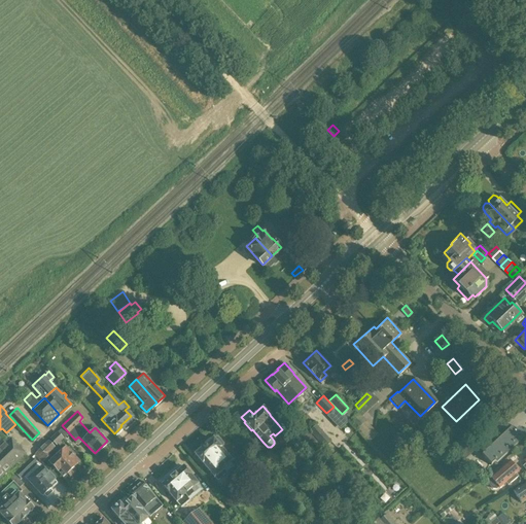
[(356,411),(348,418),(357,427),(365,419),(356,411)]
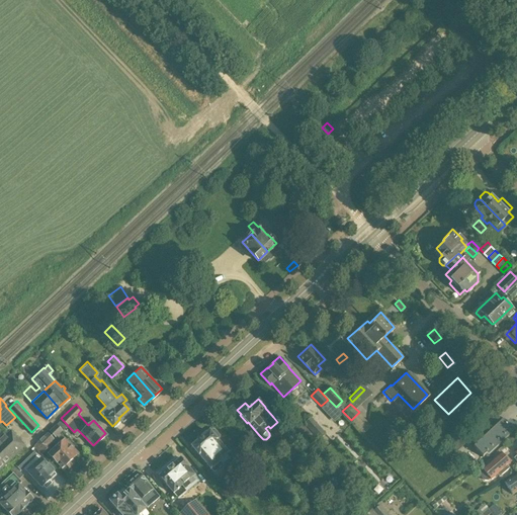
[(324,431),(310,416),(304,422),(317,437),(324,431)]
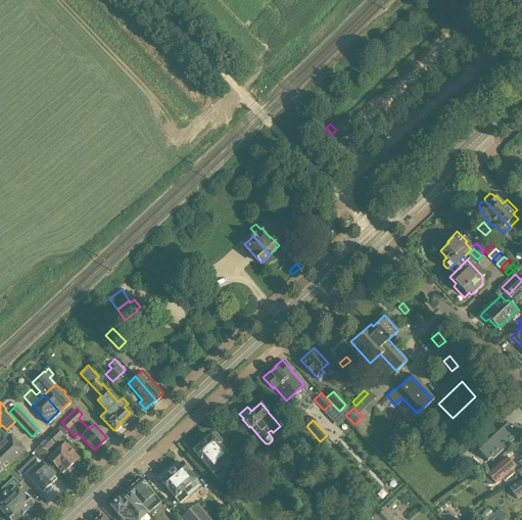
[(515,432),(506,423),(476,450),(485,459),(508,439),(515,432)]
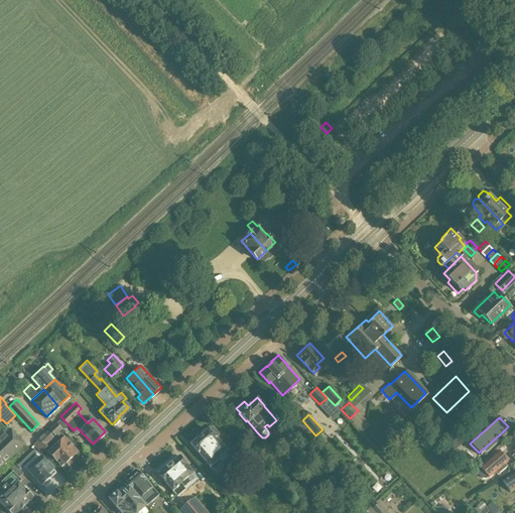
[(55,421),(47,428),(54,435),(61,427),(55,421)]
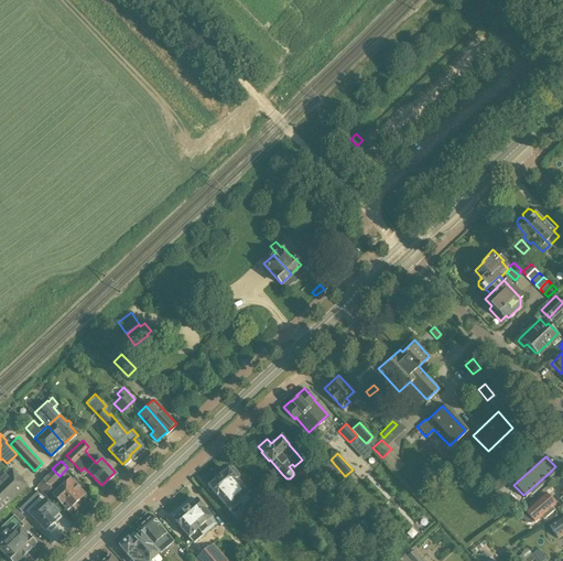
[(0,492),(19,475),(10,466),(0,475),(0,492)]
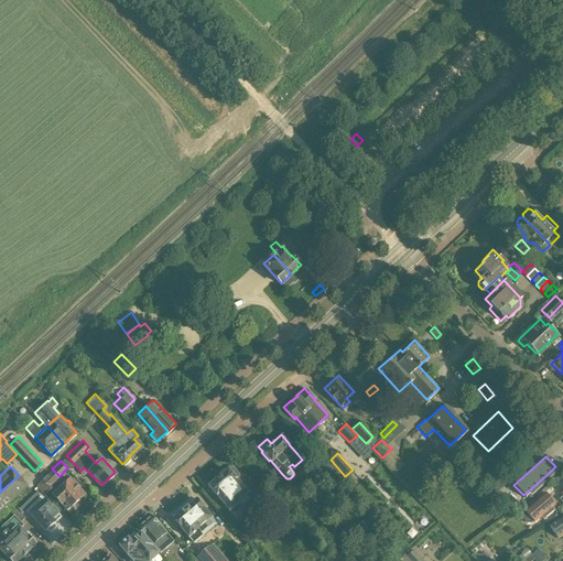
[(217,476),(207,484),(227,508),(246,492),(235,477),(237,474),(237,473),(233,466),(230,466),(227,468),(223,468),(217,472),(217,476)]
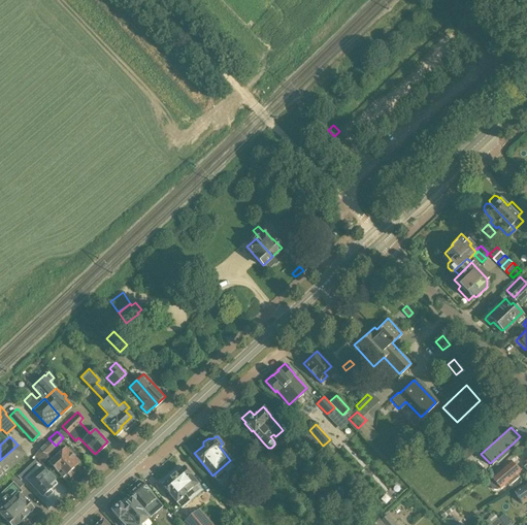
[(54,447),(47,440),(33,453),(41,461),(48,455),(47,453),(54,447)]
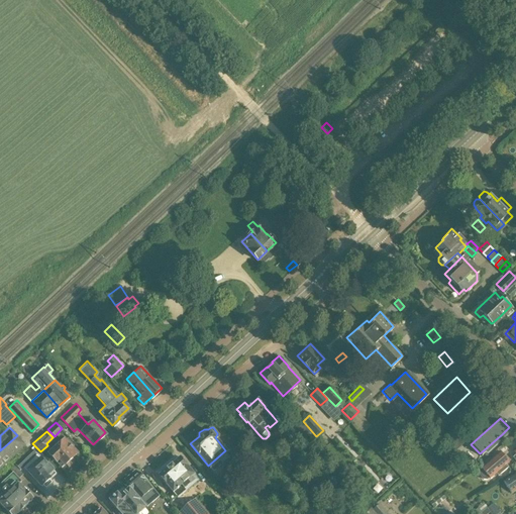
[(17,435),(0,450),(0,466),(24,442),(17,435)]
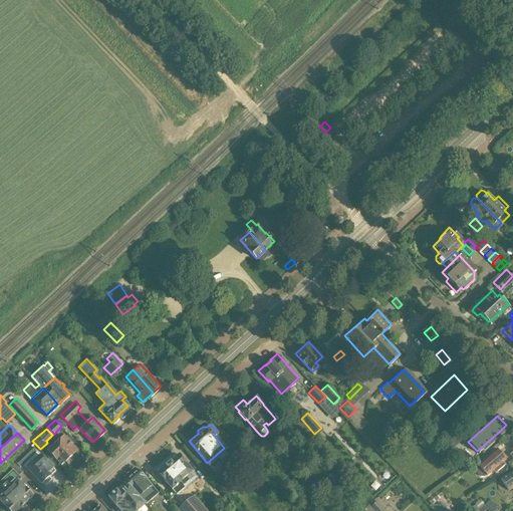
[(68,456),(70,454),(76,448),(70,442),(72,440),(66,434),(64,436),(63,435),(58,439),(65,447),(62,450),(68,456)]
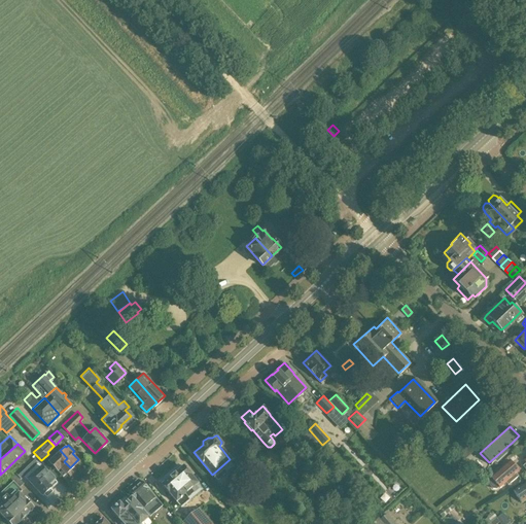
[(67,458),(60,450),(48,460),(62,475),(67,470),(69,473),(74,467),(72,465),(70,467),(64,461),(67,458)]
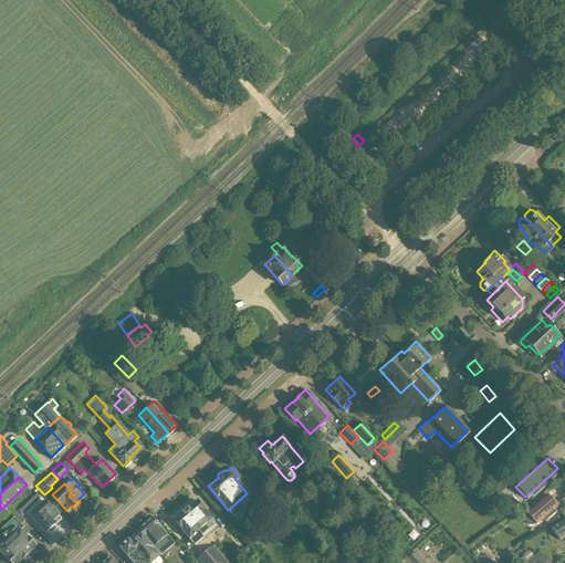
[(500,488),(494,483),(490,488),(494,492),(500,488)]
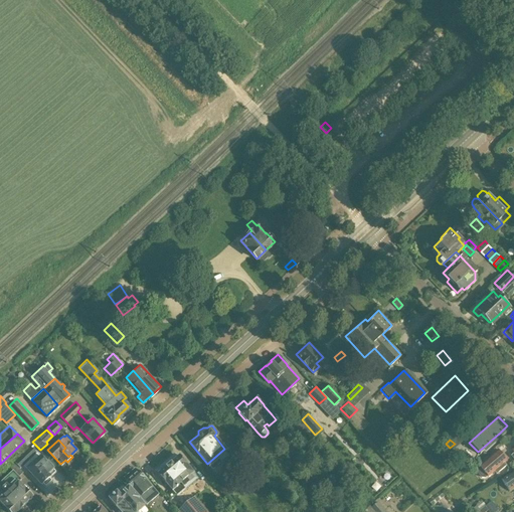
[(15,460),(19,467),(23,463),(41,483),(42,482),(44,485),(51,479),(48,476),(49,476),(47,473),(52,468),(52,466),(47,460),(46,461),(30,444),(14,459),(15,460)]
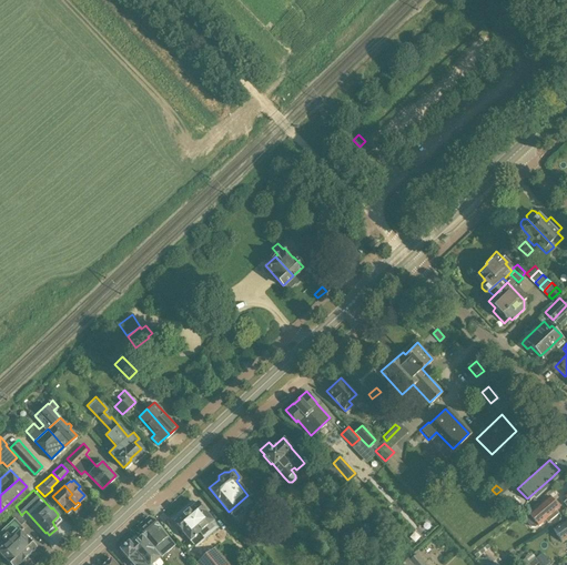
[(537,523),(544,516),(547,520),(557,511),(555,507),(557,506),(547,494),(530,507),(530,506),(526,510),(537,523)]
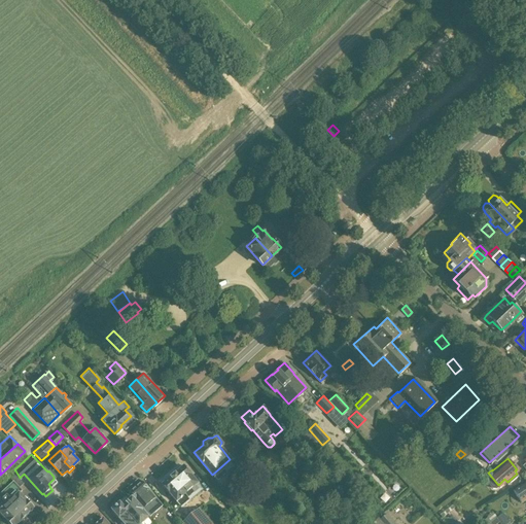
[(193,491),(189,488),(197,482),(182,465),(161,484),(175,501),(179,505),(188,498),(186,496),(193,491)]
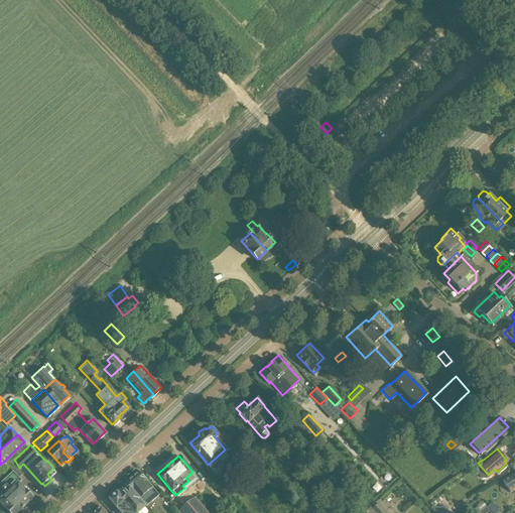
[(19,468),(15,461),(9,467),(12,469),(0,481),(0,486),(5,492),(0,497),(0,501),(10,512),(13,512),(32,496),(18,481),(21,478),(18,475),(22,471),(19,468)]
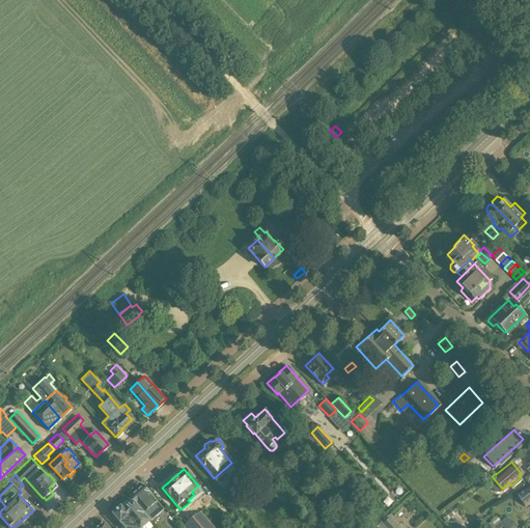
[(265,484),(267,482),(260,474),(253,480),(261,491),(267,487),(265,484)]
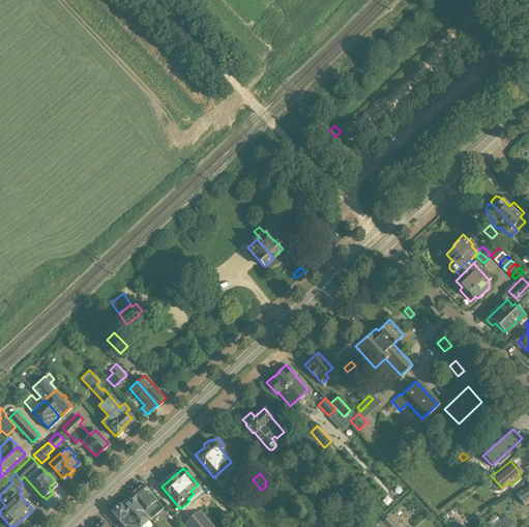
[(528,481),(515,491),(524,504),(528,500),(528,481)]
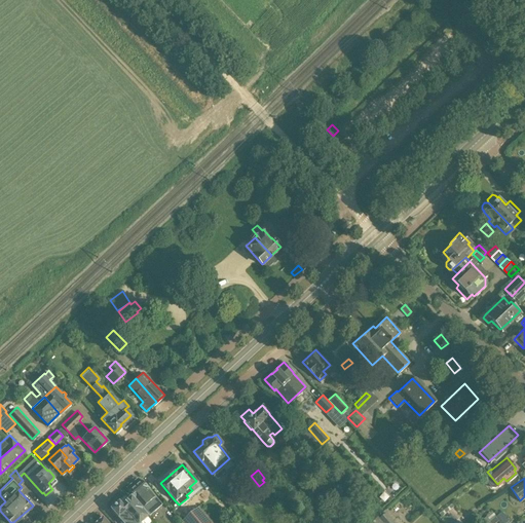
[(161,502),(141,479),(128,489),(149,513),(161,502)]
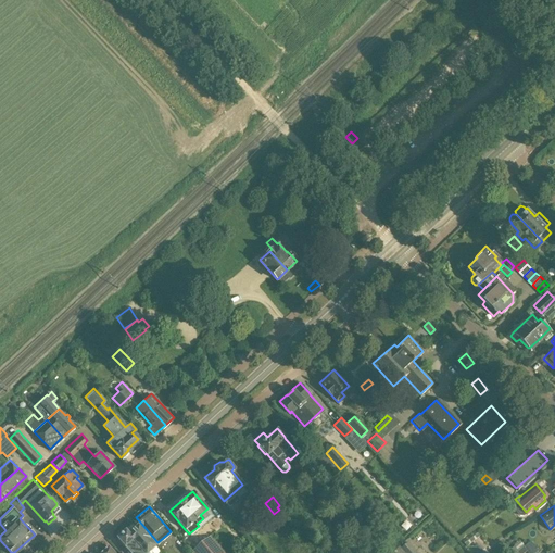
[(130,552),(151,552),(150,552),(149,552),(148,551),(155,544),(149,537),(138,523),(127,532),(125,529),(116,537),(130,552)]
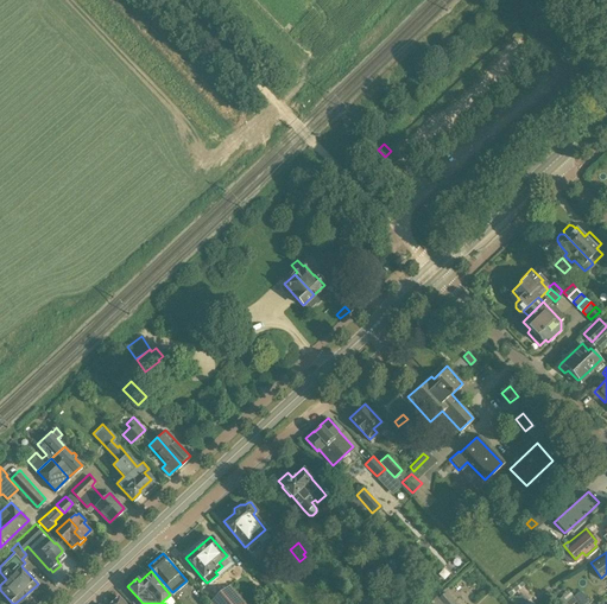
[(510,595),(524,584),(519,577),(505,589),(510,595)]
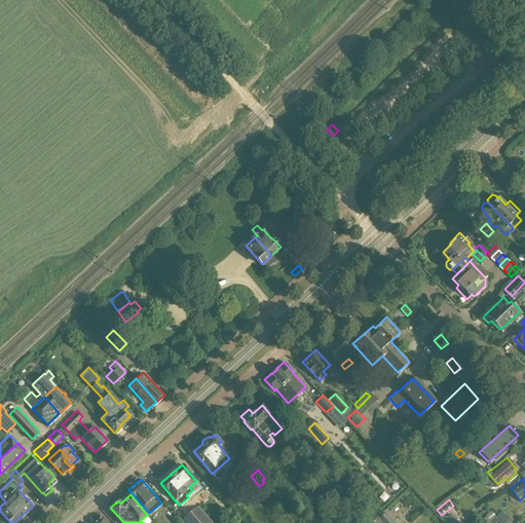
[(198,506),(181,520),(183,522),(211,522),(213,522),(198,506)]
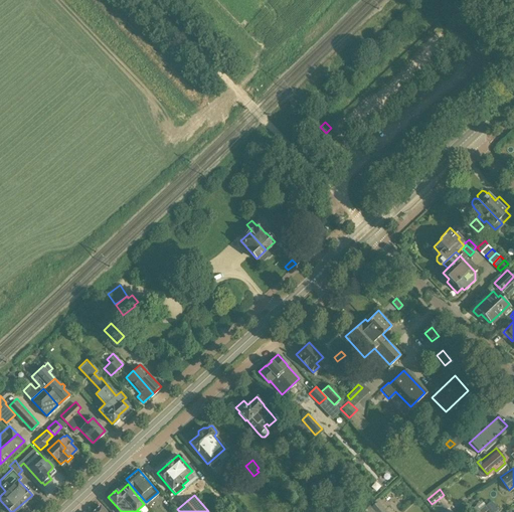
[(374,499),(369,504),(375,511),(383,511),(385,511),(383,509),(374,499)]
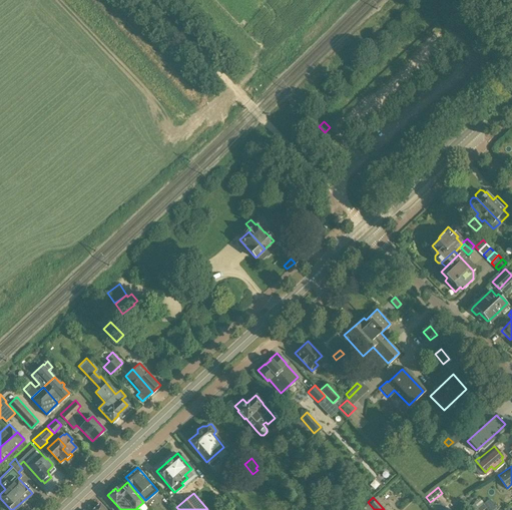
[(149,504),(153,509),(155,509),(159,507),(154,500),(149,504)]
